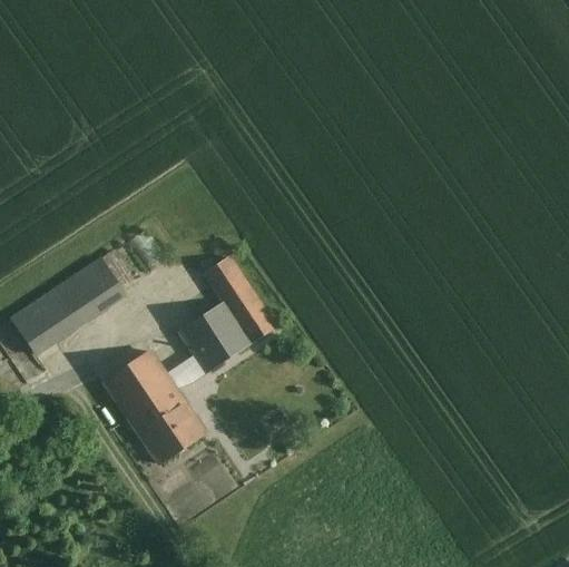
[(136,237),(149,260),(162,253),(148,231),(136,237)]
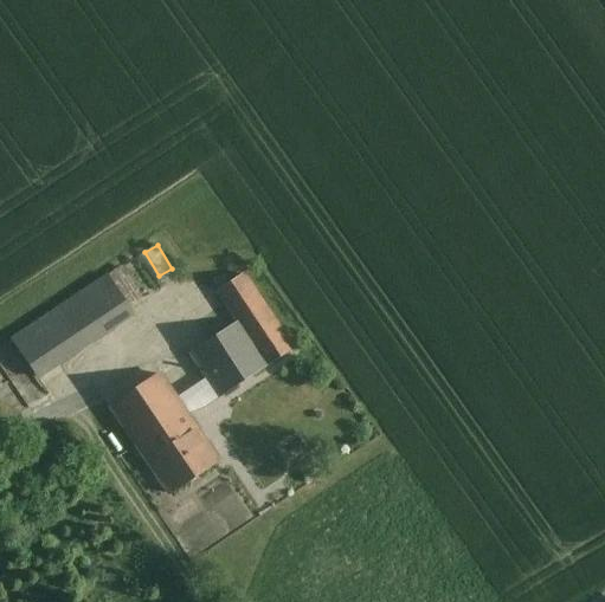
[(237,321),(188,351),(217,395),(291,347),(242,272),(217,289),(237,321)]
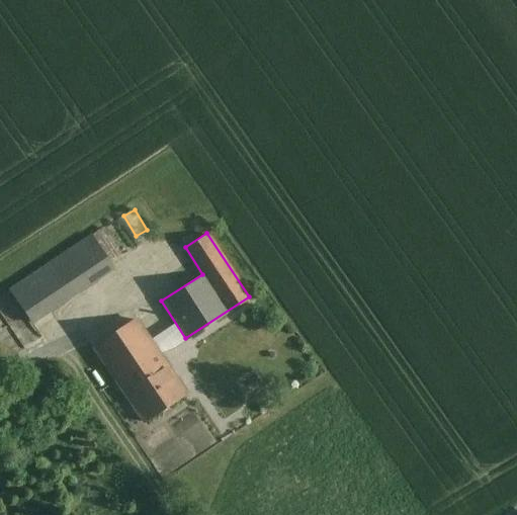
[(91,234),(9,288),(30,320),(112,265),(91,234)]
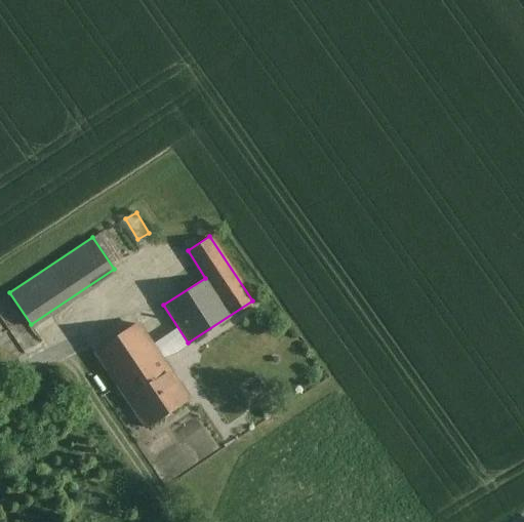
[(31,324),(9,292),(0,297),(0,316),(24,352),(41,339),(31,324)]
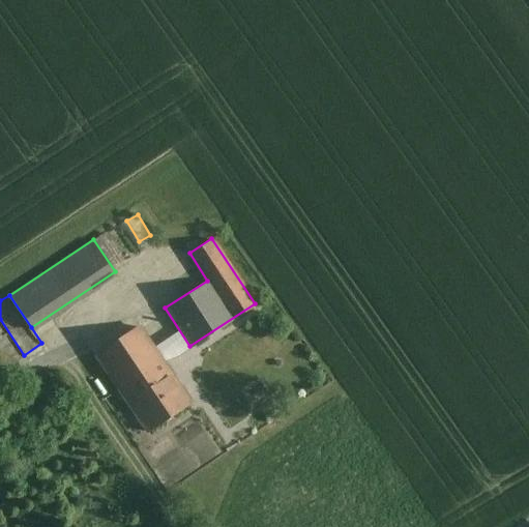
[(95,353),(117,387),(159,358),(138,325),(95,353)]
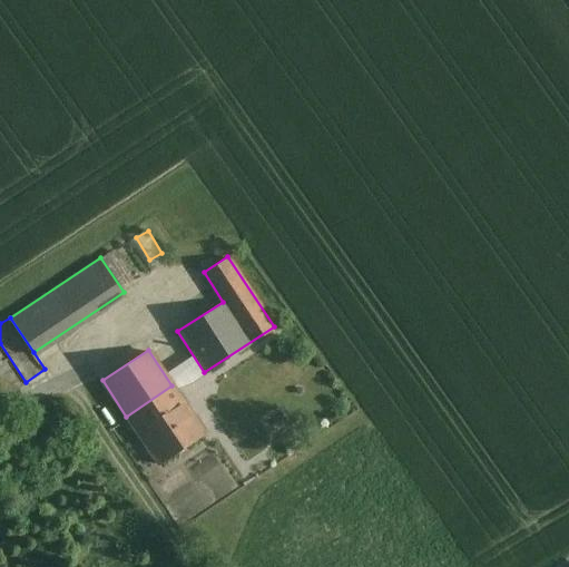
[(172,385),(126,417),(158,463),(204,432),(172,385)]
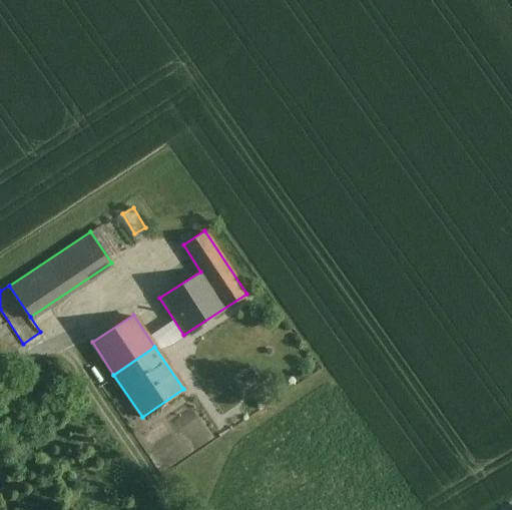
All buildings are outlined.
